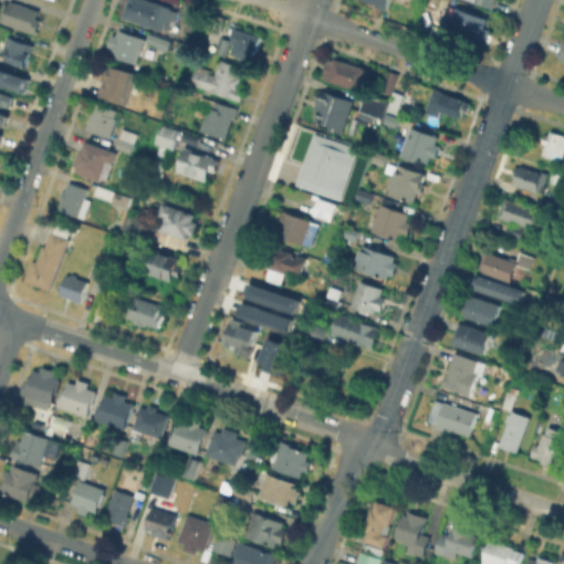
[(176,13),(173,22),(170,22),(167,31),(163,30),(163,32),(123,18),(128,0),(147,0),(170,8),(169,11),(176,13)]
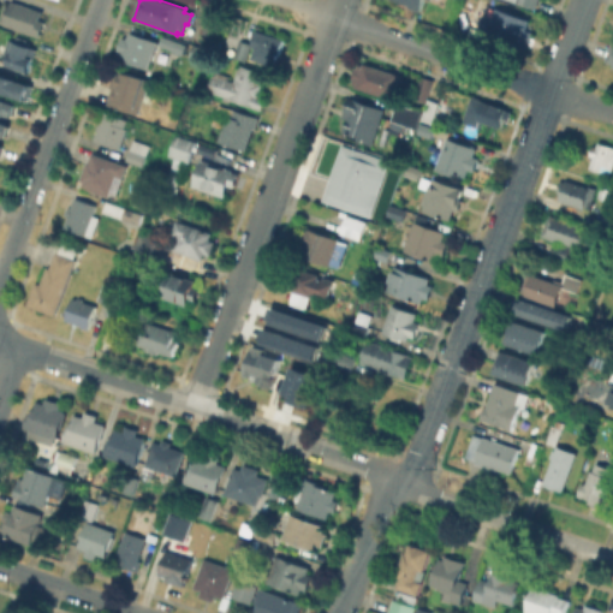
[(422,0),(418,12),(406,9),(406,10),(396,6),(397,3),(390,0),(422,0)]
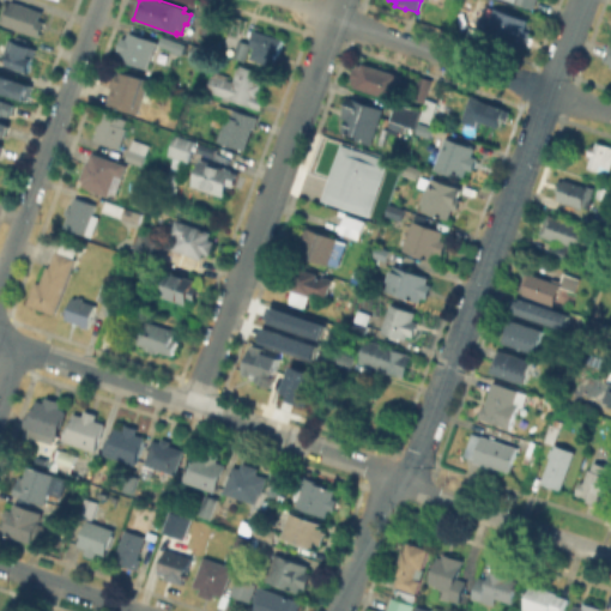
[(536,0),(533,10),(514,4),(513,6),(495,0),(536,0)]
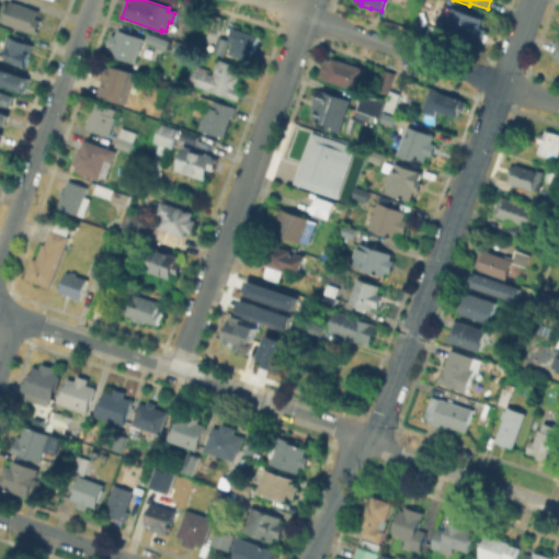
[(10,2),(38,12),(35,20),(41,21),(35,34),(0,23),(0,15),(3,6),(8,7),(10,2)]
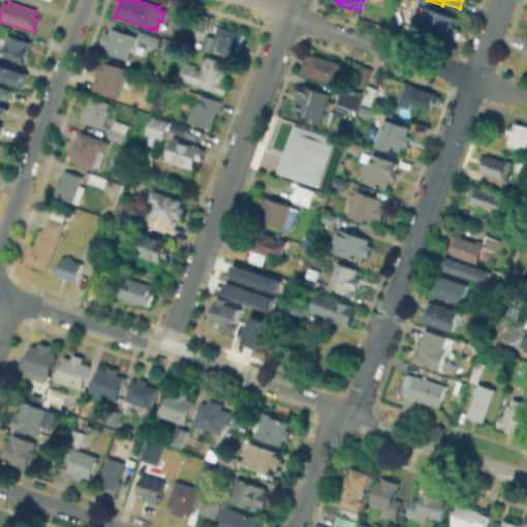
[(426,7),(455,18),(452,27),(456,28),(452,40),(411,26),(416,12),(424,16),(426,7)]
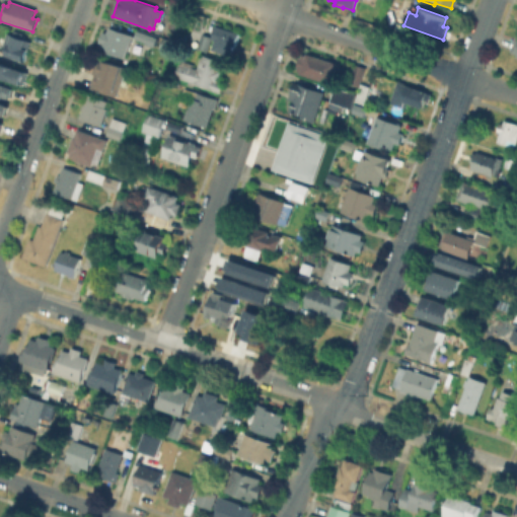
[(239,34),(234,48),(232,47),(229,57),(211,51),(214,41),(211,40),(216,26),(239,34)]
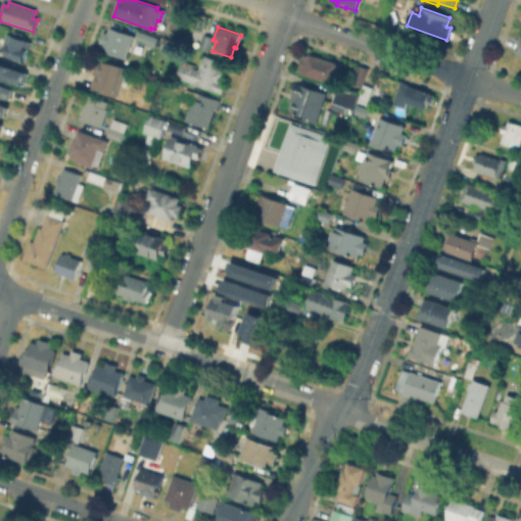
[(106,28),(130,37),(121,59),(98,51),(100,45),(96,43),(100,33),(104,34),(106,28)]
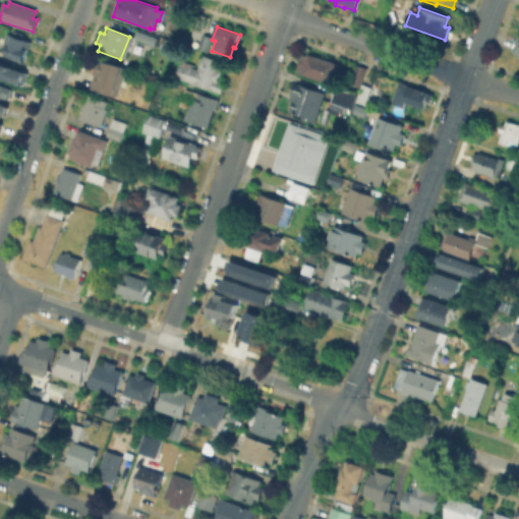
[(130,40),(133,31),(154,39),(151,47),(130,40)]
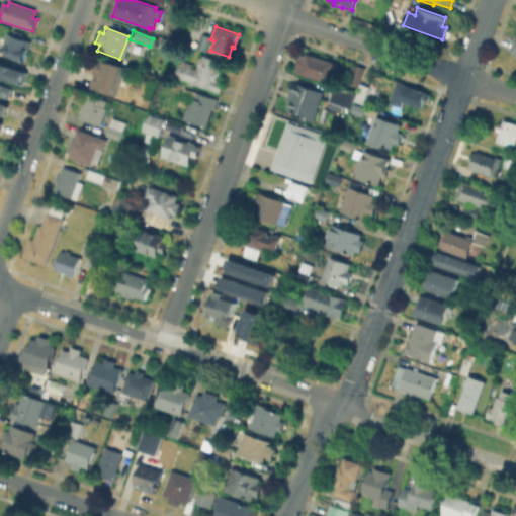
[(31,40),(25,65),(0,58),(0,55),(6,33),(31,40)]
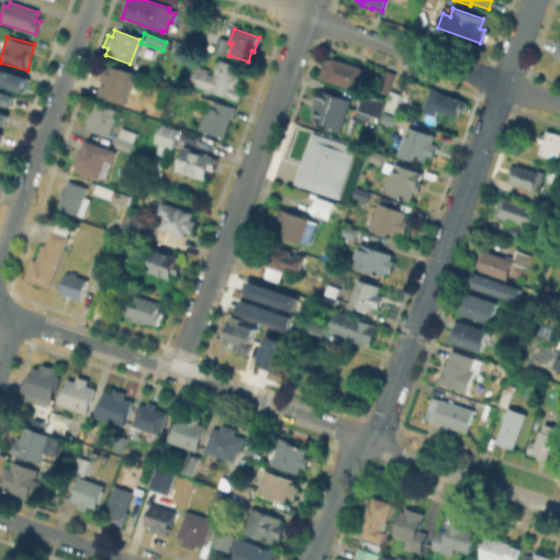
[(220,56),(212,53),(217,37),(228,41),(220,56)]
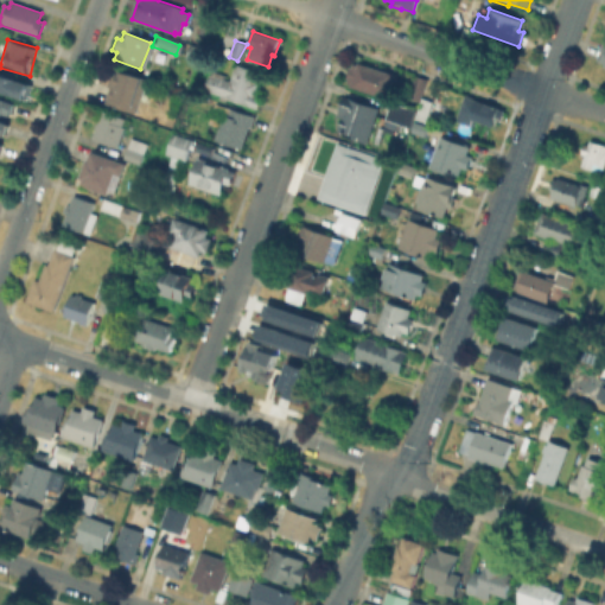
[(604,49),(598,46),(592,64),(604,68),(604,49)]
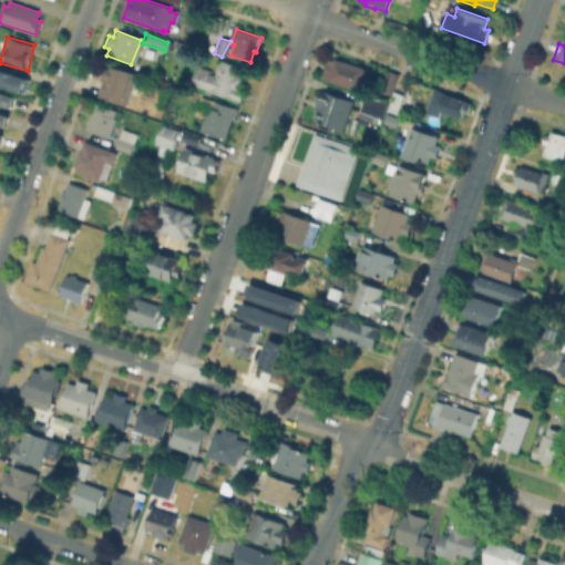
[(222,57),(242,69),(238,78),(237,89),(243,91),(238,102),(192,85),(198,68),(209,71),(214,76),(222,57)]
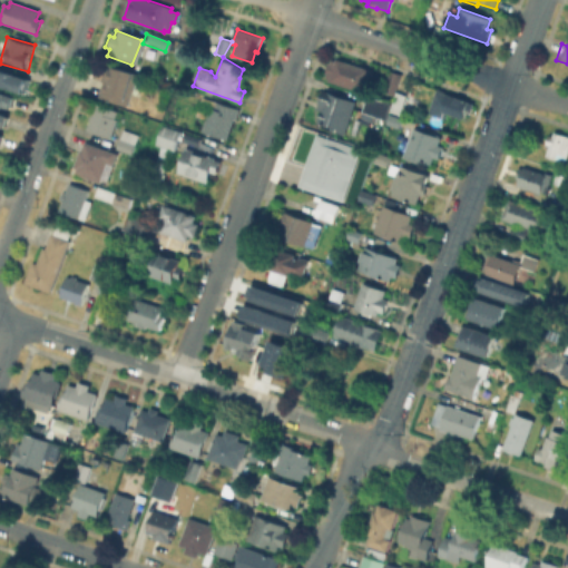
[(335,60),(369,70),(362,92),(330,82),(331,76),(325,75),(329,64),(330,64),(331,61),(335,62),(335,60)]
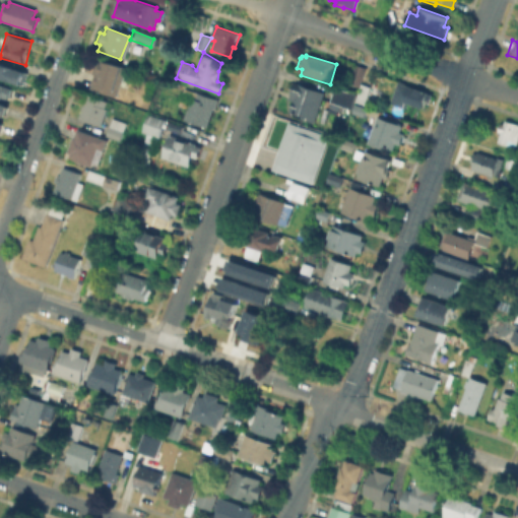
[(89,89),(99,60),(125,68),(116,98),(89,89)]
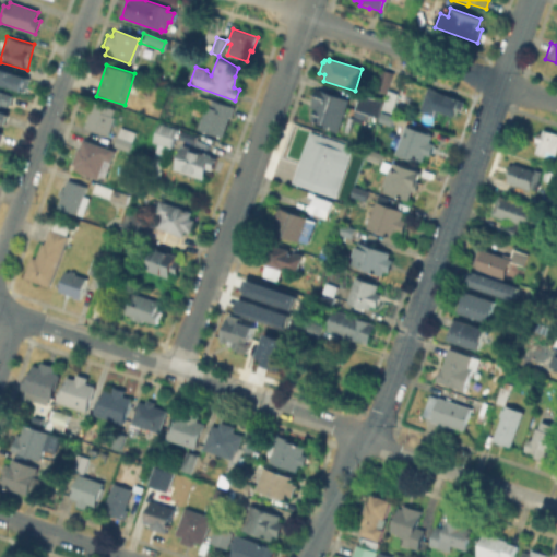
[(0,67),(26,75),(22,92),(0,85),(0,67)]
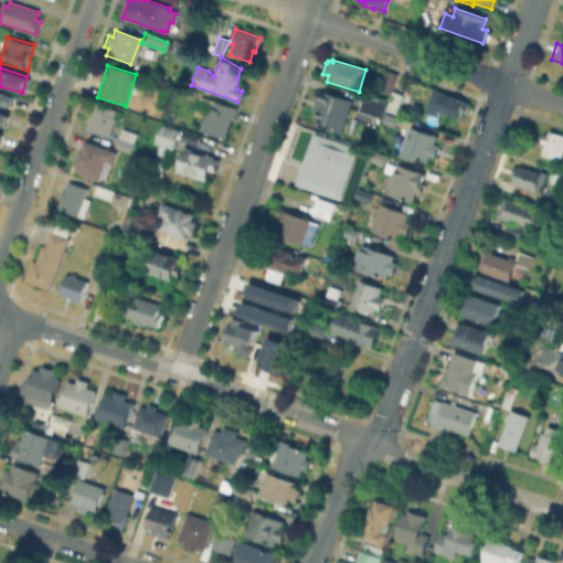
[(396,74),(389,94),(379,89),(385,71),(396,74)]
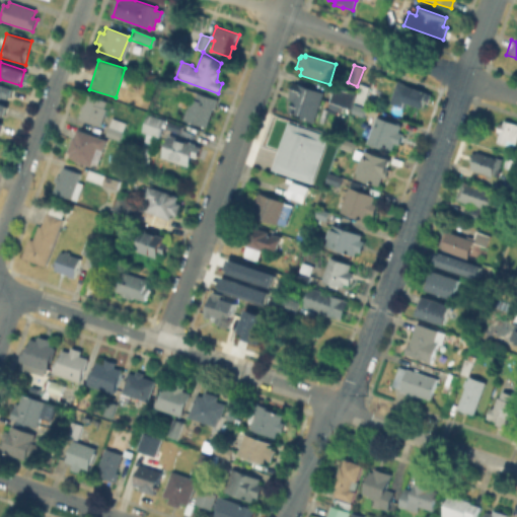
[(0,83),(11,87),(8,98),(0,95),(0,83)]
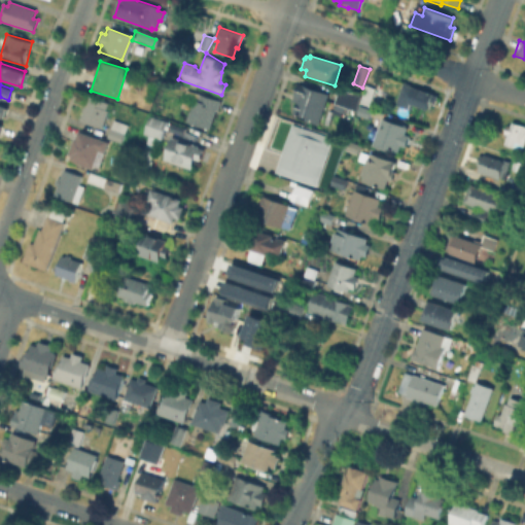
[(327,95),(316,126),(303,120),(304,117),(291,112),(295,103),(291,102),(298,84),(327,95)]
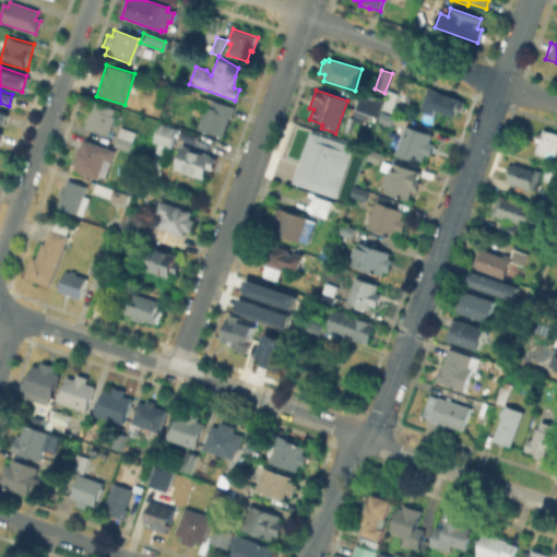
[(463,103),(461,110),(457,108),(453,117),(441,113),(441,115),(436,113),(434,118),(419,113),(427,90),(459,101),(459,102),(463,103)]
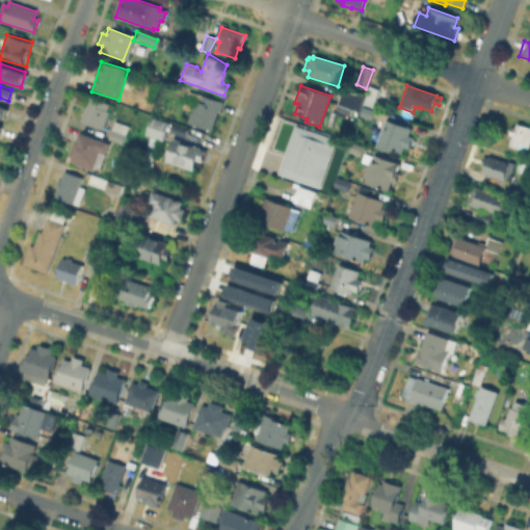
[(386,94),(380,108),(372,105),(371,108),(363,105),(368,87),(377,89),(377,90),(386,94)]
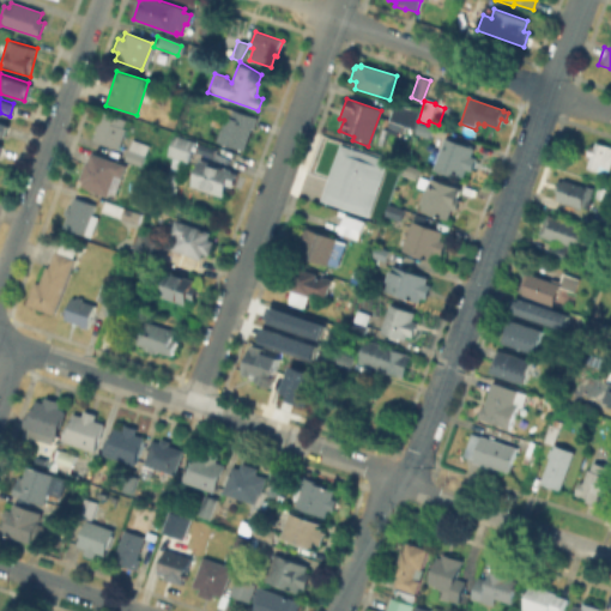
[(419,112),(412,129),(389,121),(395,104),(419,112)]
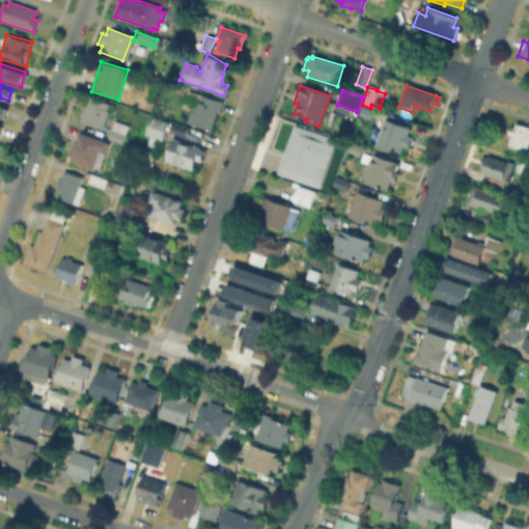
[(219,112),(211,131),(188,123),(192,112),(182,108),(188,91),(222,103),(219,112)]
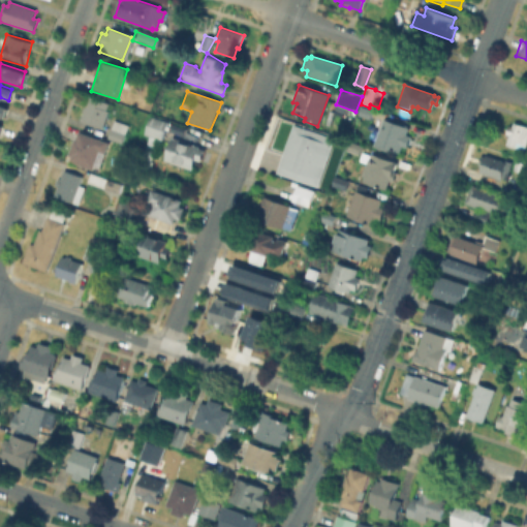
[(107,104),(105,112),(107,112),(101,129),(80,121),(85,105),(87,105),(89,97),(107,104)]
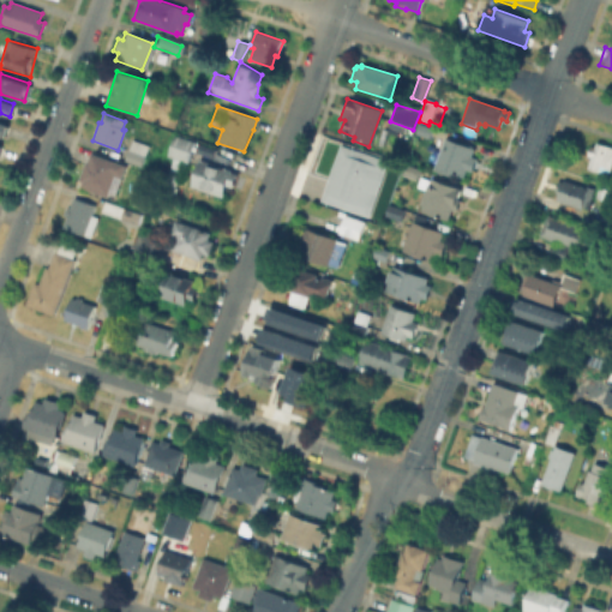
[(432,129),(429,138),(414,133),(419,124),(432,129)]
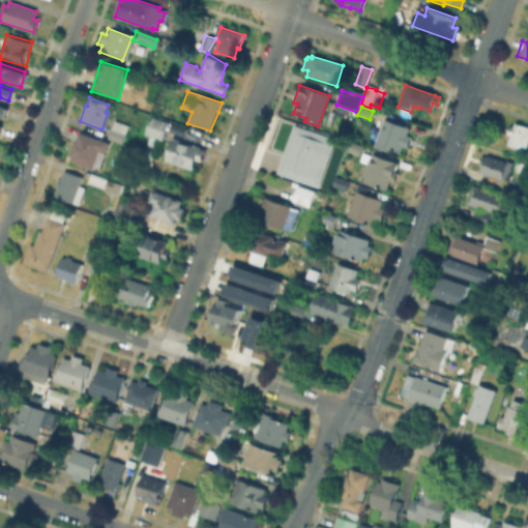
[(168,122),(162,141),(144,135),(150,116),(168,122)]
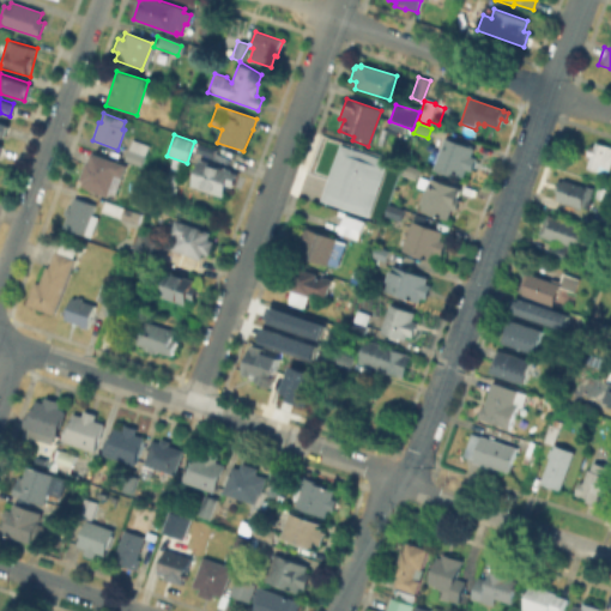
[(476,159),(471,173),(465,170),(463,177),(452,174),(451,177),(433,170),(443,138),(473,149),(470,157),(476,159)]
